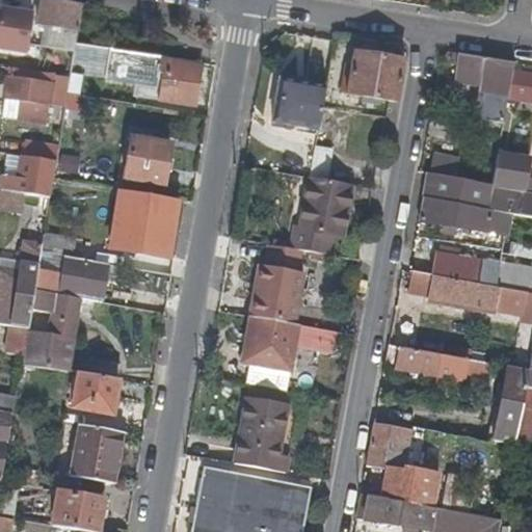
[(0,0),(0,29),(8,30),(30,34),(35,0),(0,0)]
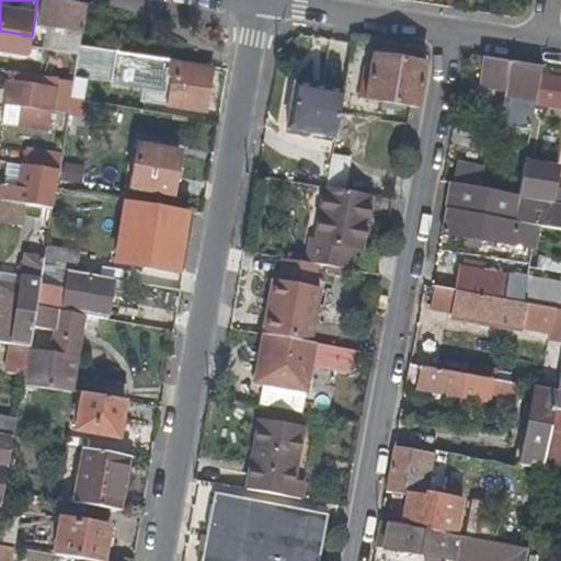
[(56,38),(55,49),(79,53),(86,8),(43,1),(39,25),(61,30),(60,35),(56,38)]
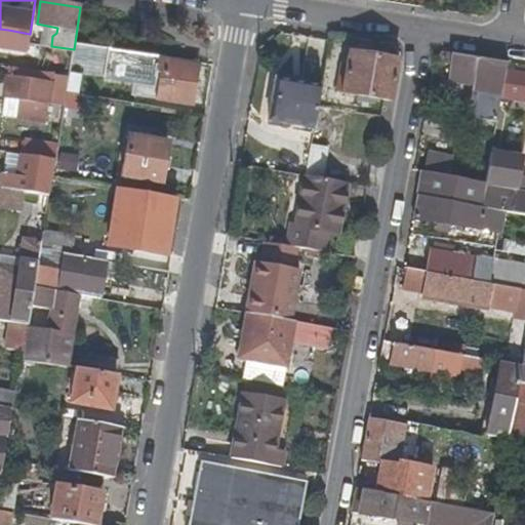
[(350,52),(352,37),(330,33),(320,88),(319,93),(335,96),(336,91),(356,95),(355,99),(375,104),(376,98),(392,101),(399,59),(350,52)]
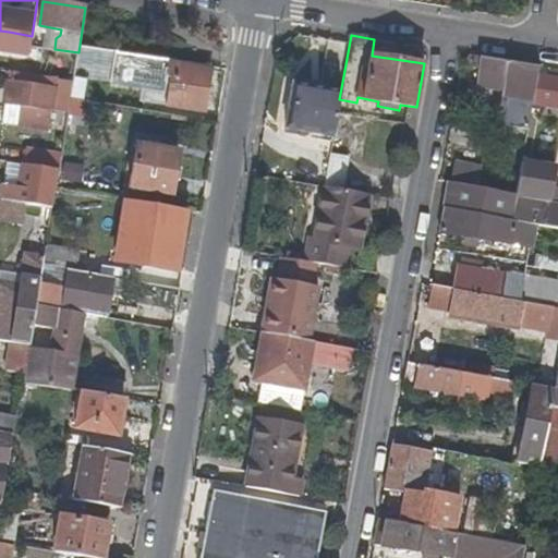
[(0,56),(15,59),(17,43),(0,38),(0,56)]
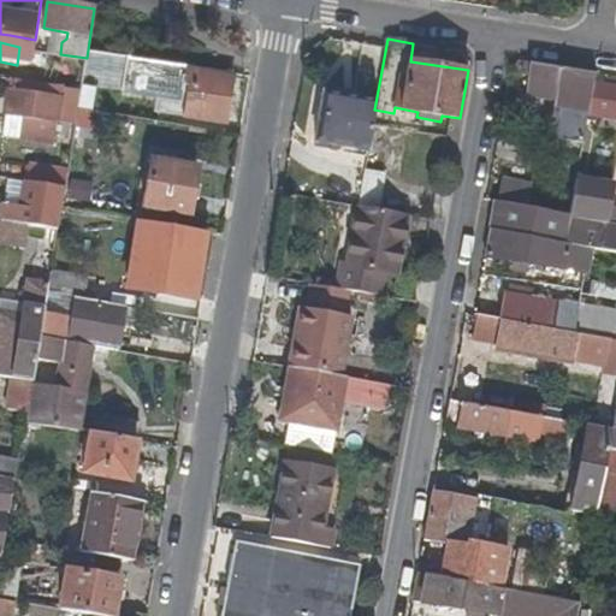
[(212,72),(212,70),(124,55),(120,73),(200,88),(199,93),(194,92),(193,101),(187,100),(184,117),(225,124),(234,76),(212,72)]
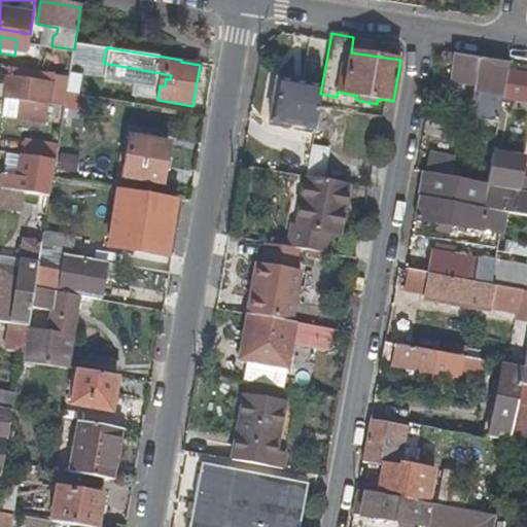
[(460,119),(497,127),(503,93),(506,77),(508,68),(510,61),(449,51),(447,62),(452,63),(449,77),(476,82),(471,105),(463,104),(460,119)]
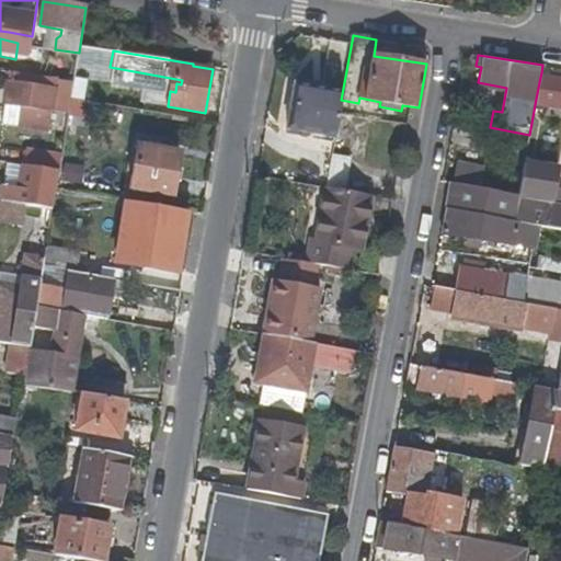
[(73,81),(11,71),(6,104),(22,106),(19,125),(47,132),(50,111),(52,111),(53,106),(69,110),(71,96),(72,87),(73,81)]
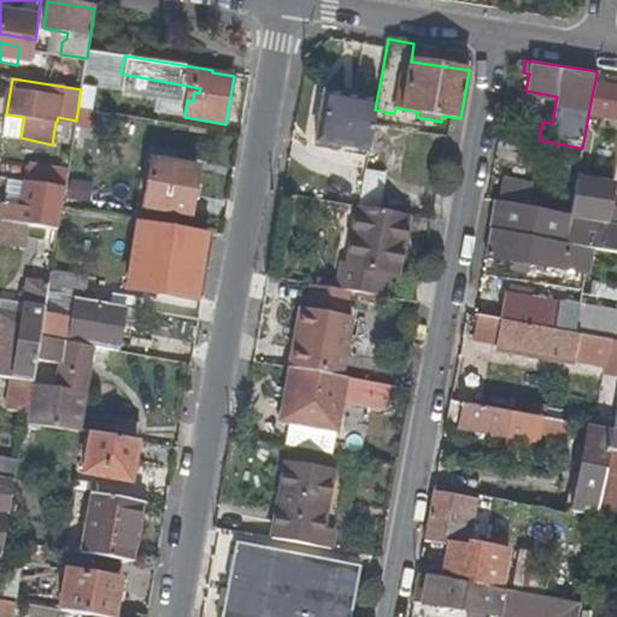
[(616,82),(595,80),(593,90),(616,94),(616,82)]
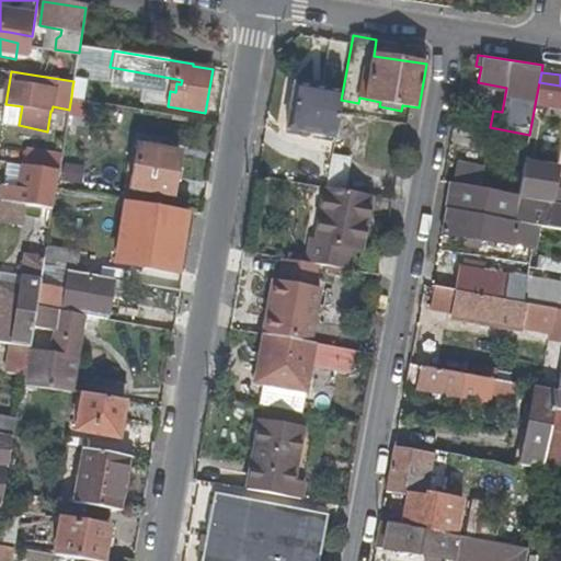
[(560,86),(539,82),(536,99),(560,103),(560,86)]
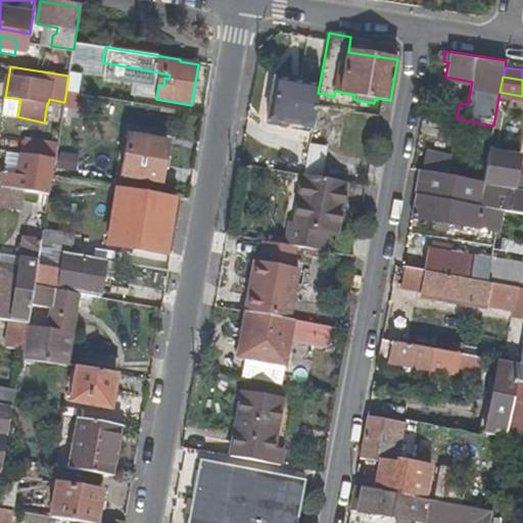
[(268,120),(312,128),(318,93),(319,88),(275,80),(268,120)]
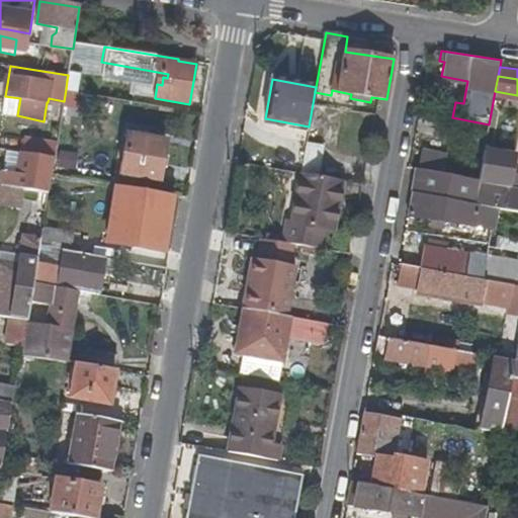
[(85,83),(67,80),(66,89),(83,92),(85,83)]
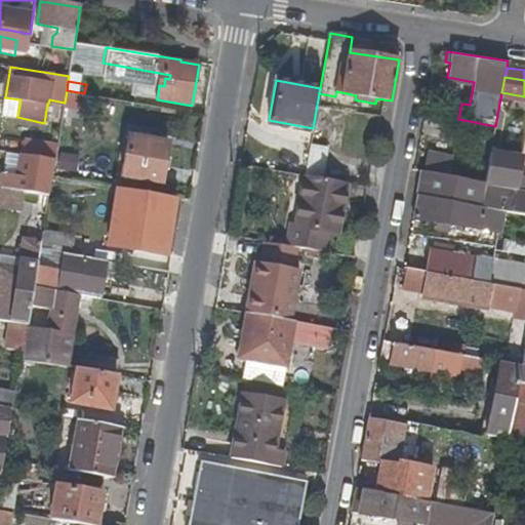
[(105,132),(119,135),(122,120),(107,118),(105,132)]
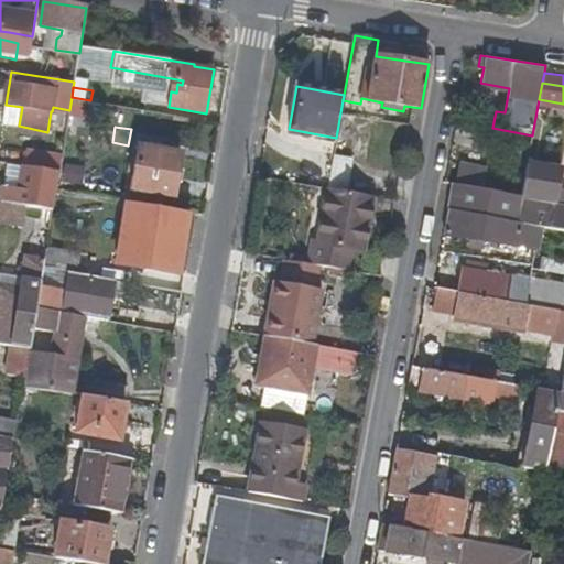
[(139,147),(132,188),(175,196),(182,154),(139,147)]
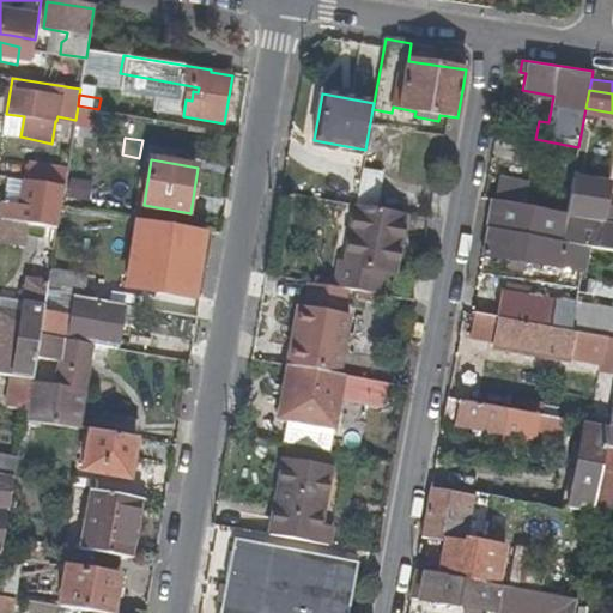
[(30,163),(26,181),(64,186),(67,169),(30,163)]
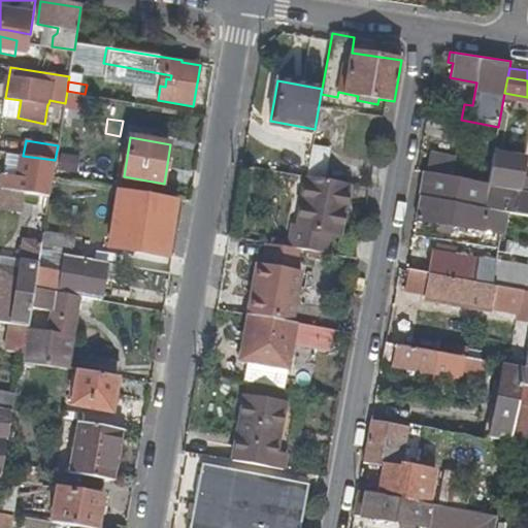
[(527,215),(527,194),(527,195),(527,191),(527,176),(522,175),(525,158),(494,152),(489,183),(484,207),(527,215)]
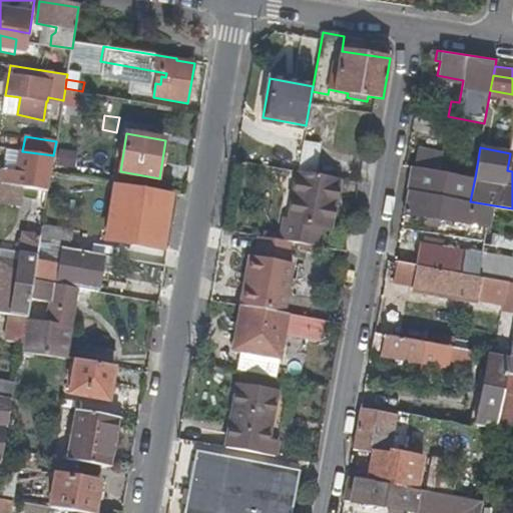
[(419,148),(416,167),(439,171),(443,153),(419,148)]
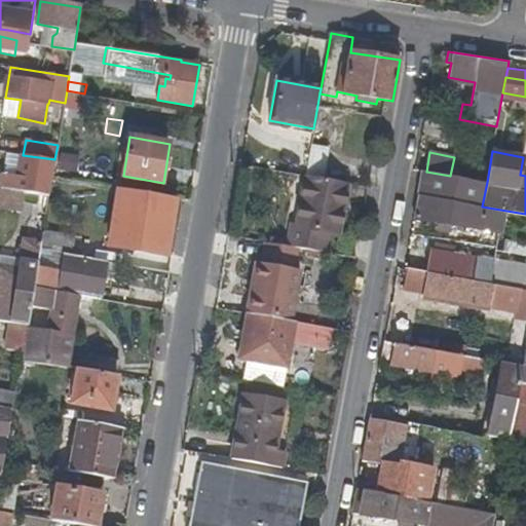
[(58,171),(77,173),(79,155),(60,153),(58,171)]
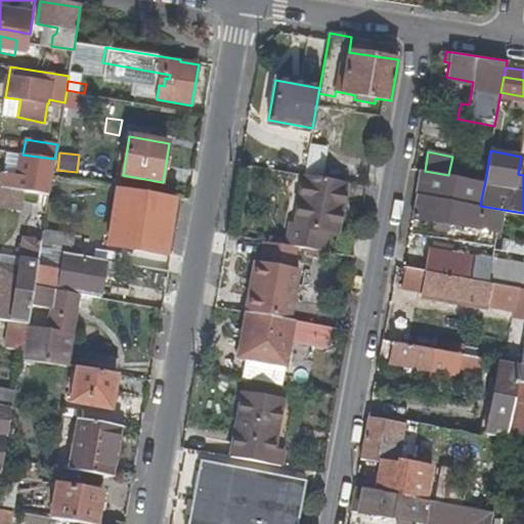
[(33,192),(35,183),(35,179),(51,182),(54,159),(23,155),(16,189),(33,192)]
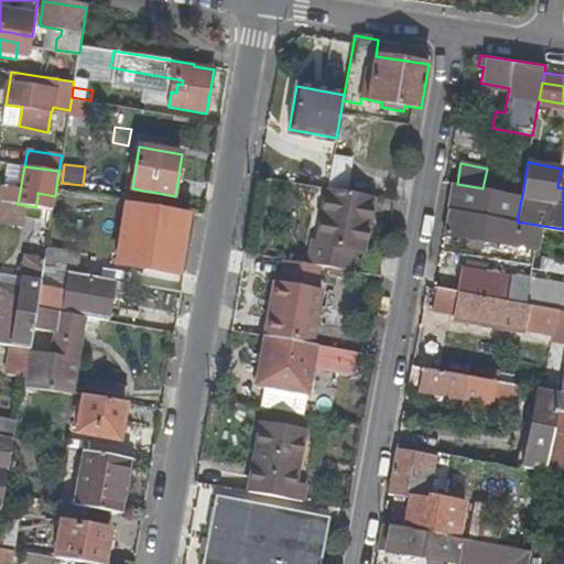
[(454,183),(449,209),(517,221),(522,195),(483,188),(457,184),(454,183)]
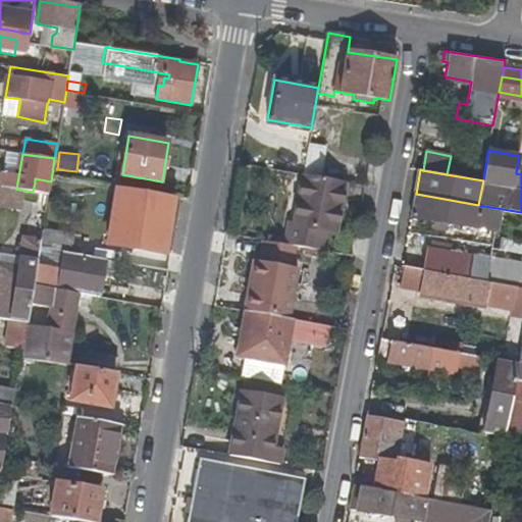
[(290,223),(285,244),(299,247),(325,251),(328,230),(335,231),(346,181),(303,174),(294,223),(290,223)]
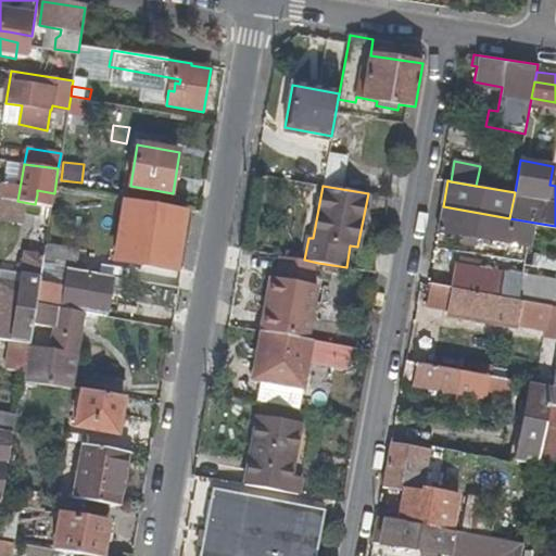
[(38,216),(39,205),(35,204),(17,201),(0,199),(0,219),(22,223),(24,214),(38,216)]
